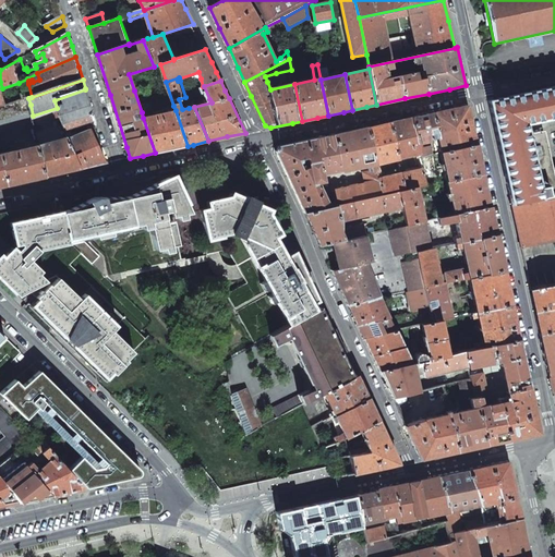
[(2,88),(8,105),(23,99),(25,98),(19,83),(2,88)]
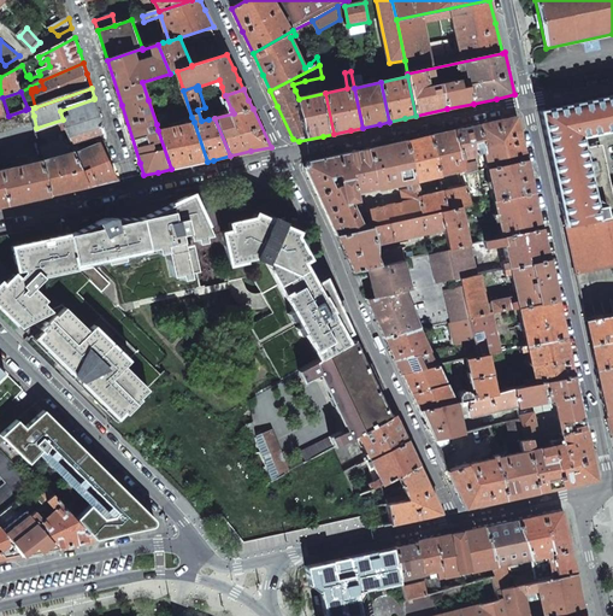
[(612,97),(587,103),(542,112),(555,171),(567,226),(612,215),(612,191),(602,145),(584,148),(582,136),(612,130),(612,97)]
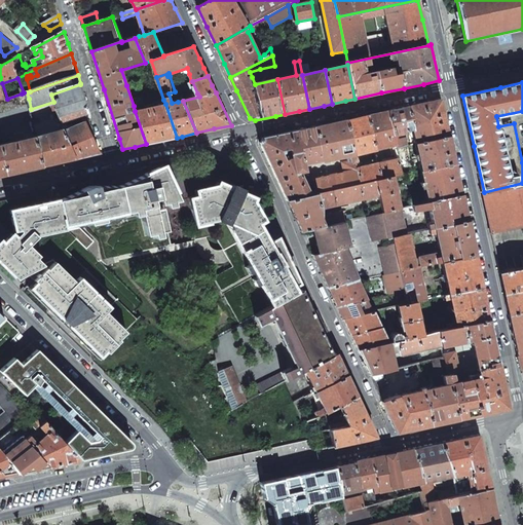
[(80,84),(51,95),(53,102),(58,111),(62,123),(89,114),(84,98),(80,84)]
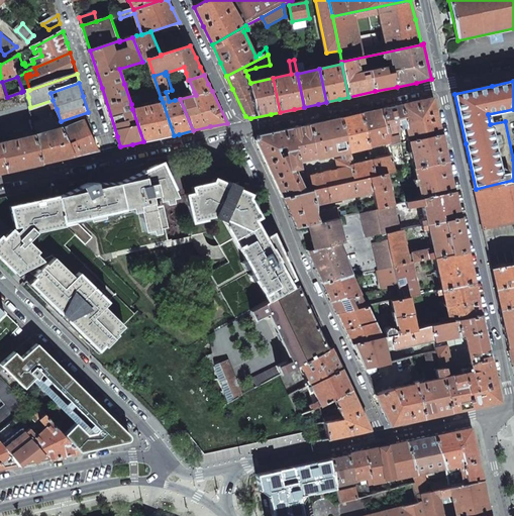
[(141,102),(131,104),(132,109),(143,141),(159,138),(174,135),(163,102),(161,98),(151,100),(150,97),(140,99),(141,102)]
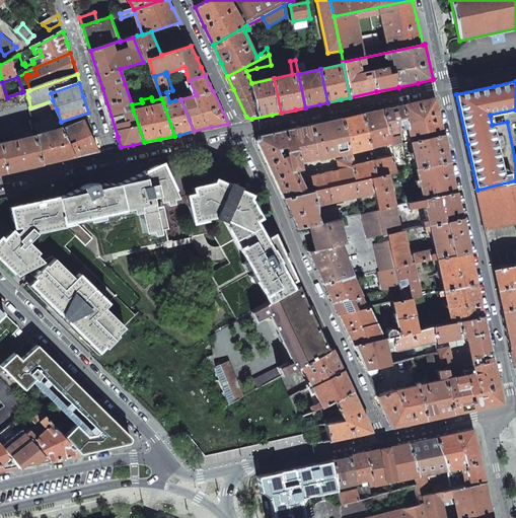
[(440,115),(437,98),(425,101),(404,105),(409,126),(412,143),(445,135),(440,115)]
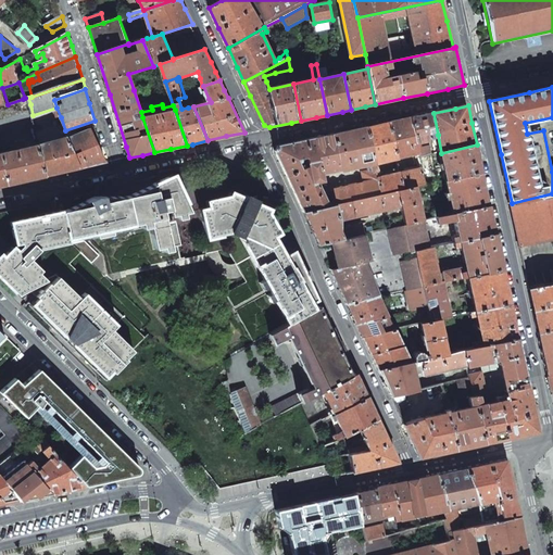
[(428,114),(413,117),(420,153),(422,158),(432,154),(430,140),(432,139),(432,136),(434,137),(435,137),(437,136),(438,135),(434,113),(428,114)]
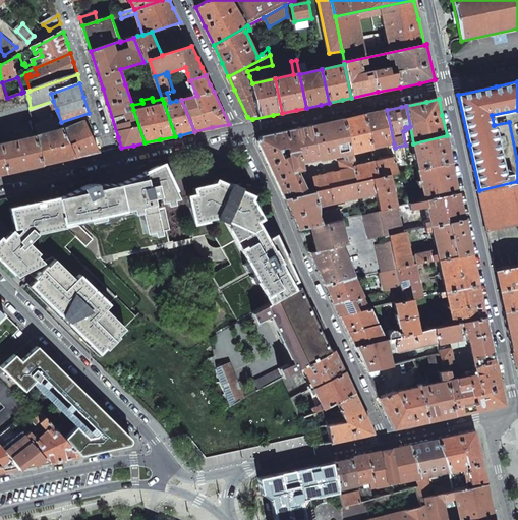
[(380,112),(365,115),(372,149),(394,143),(387,110),(380,112)]
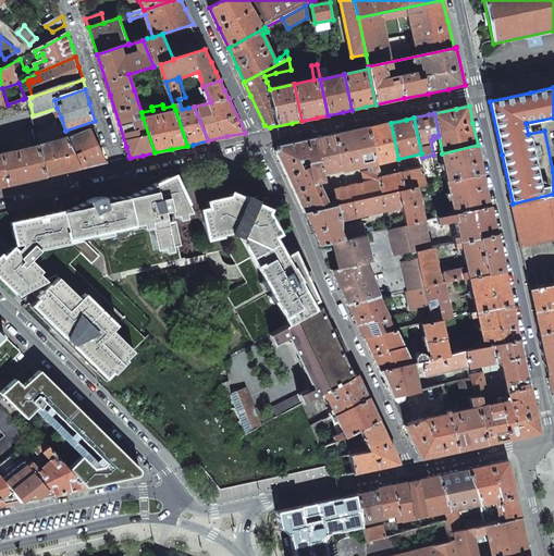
[(383,124),(369,127),(378,170),(382,169),(381,163),(398,159),(391,123),(383,124)]
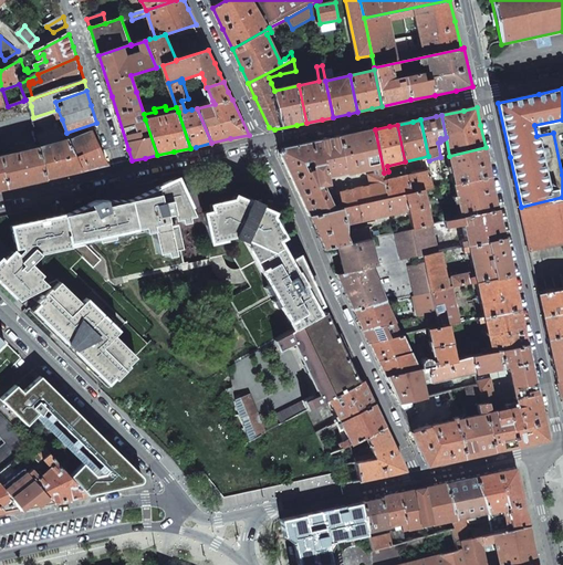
[(386,181),(384,173),(375,129),(339,137),(296,147),(284,149),(282,154),(296,185),(311,217),(391,199),(386,181)]
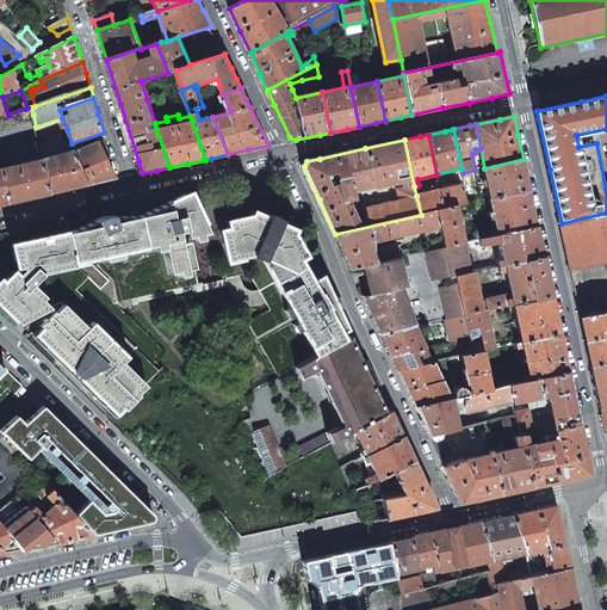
[(76,153),(90,185),(107,182),(119,179),(101,142),(81,151),(79,142),(73,145),(75,152),(76,153)]
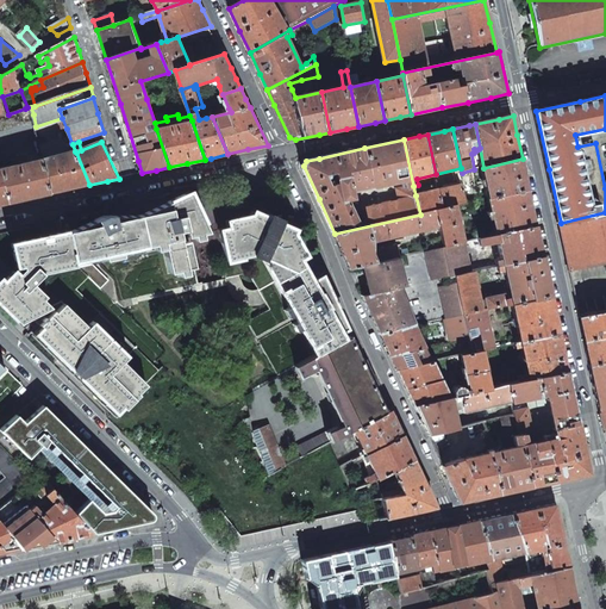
[(44,159),(51,193),(74,188),(89,185),(76,153),(75,151),(73,153),(44,159)]
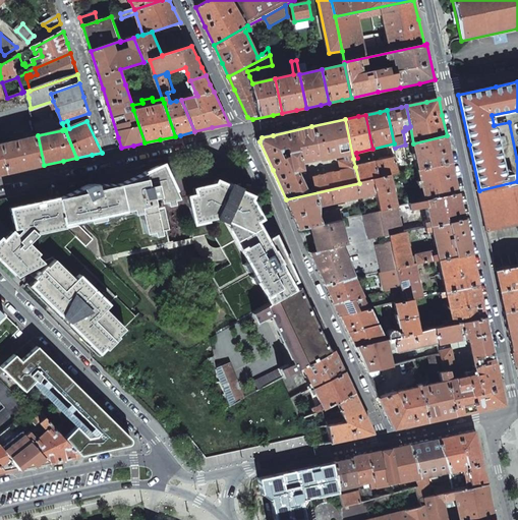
[(3,143),(10,173),(30,169),(44,165),(38,135),(3,143)]
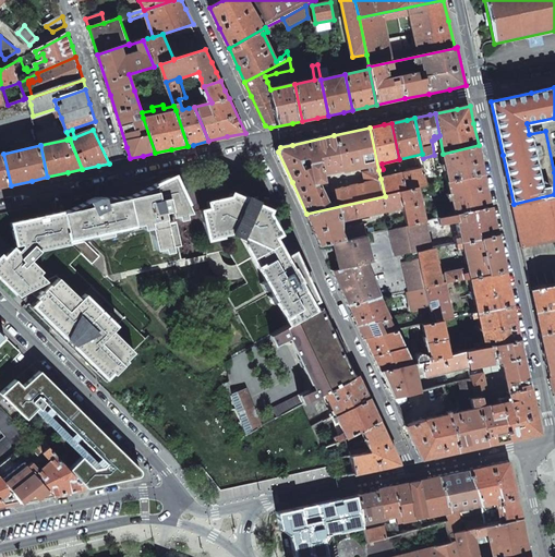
[(479,145),(443,154),(445,165),(443,165),(444,168),(446,167),(449,181),(484,173),(481,158),(479,145)]
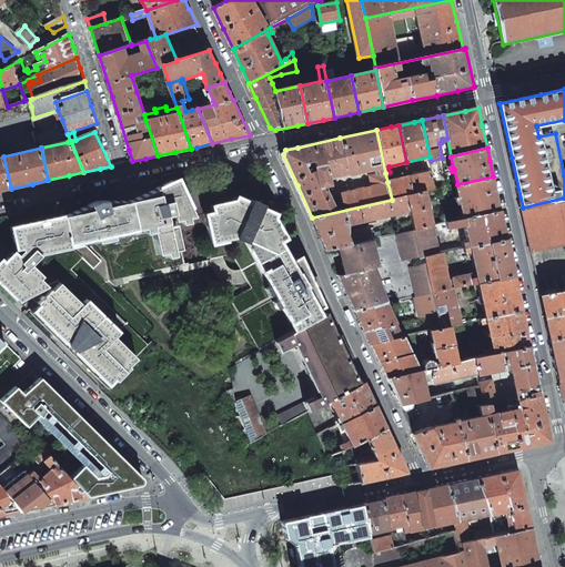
[(3,157),(0,157),(0,191),(11,189),(3,157)]
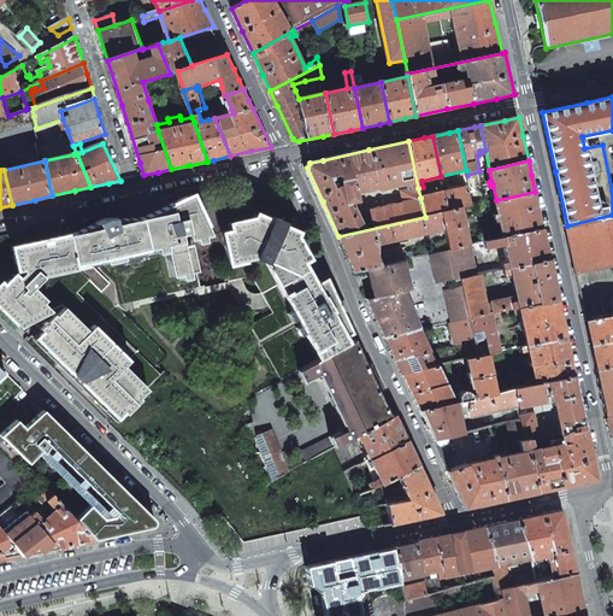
[(479,171),(467,175),(470,187),(470,189),(483,187),(479,171)]
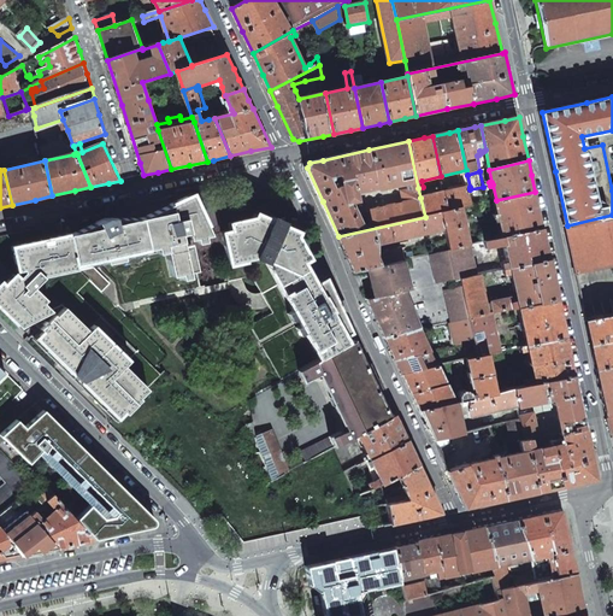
[(470,187),(446,192),(449,211),(463,209),(473,206),(471,195),(470,189),(470,187)]
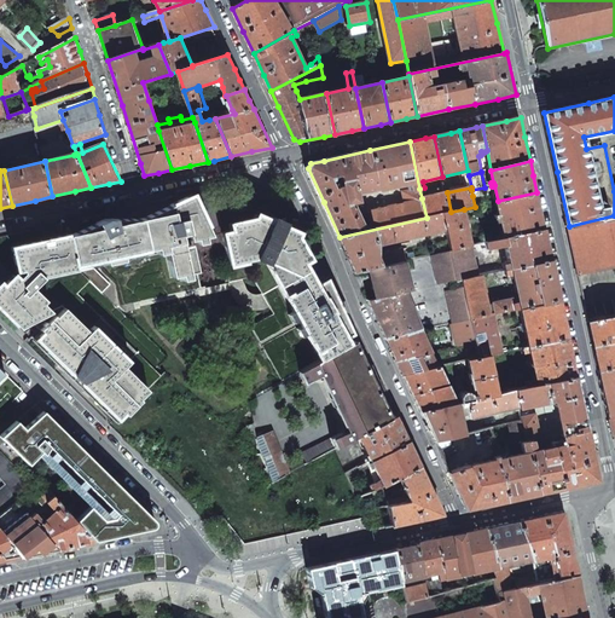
[(447,192),(422,198),(427,218),(444,213),(451,212),(447,192)]
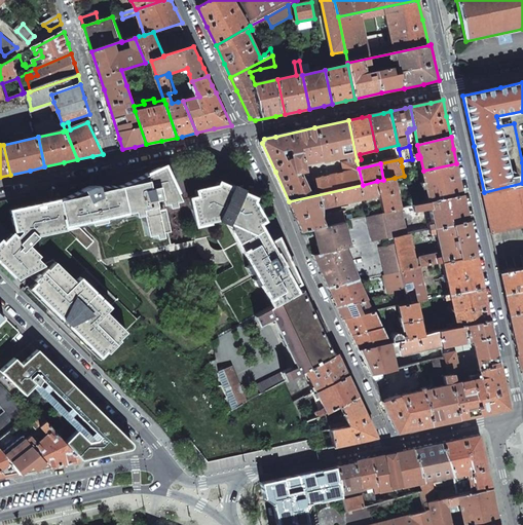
[(456,163),(423,171),(425,183),(423,184),(423,186),(426,186),(431,203),(463,195),(459,178),(456,163)]
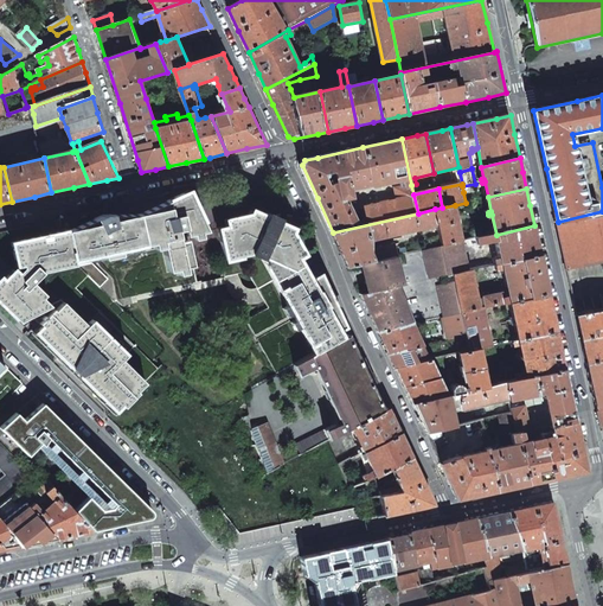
[(204,238),(203,233),(209,231),(191,192),(170,202),(171,209),(141,216),(116,221),(115,216),(107,216),(97,219),(98,224),(72,230),(70,231),(76,260),(76,262),(91,276),(117,303),(121,301),(126,307),(134,305),(133,299),(199,284),(188,236),(194,235),(196,240),(204,238)]
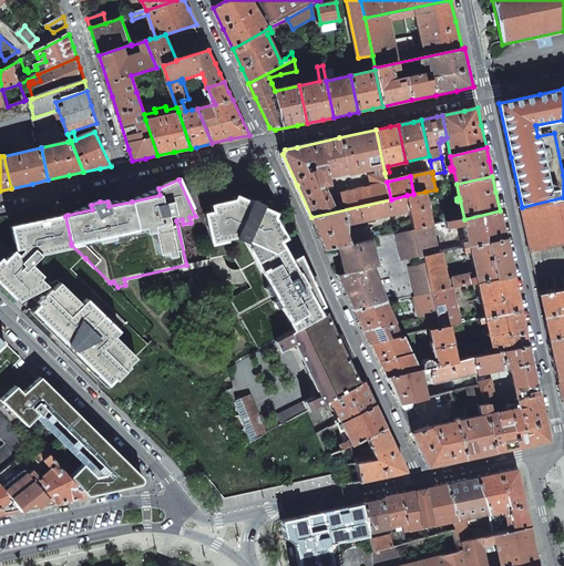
[(159,188),(132,202),(160,195),(159,188)]
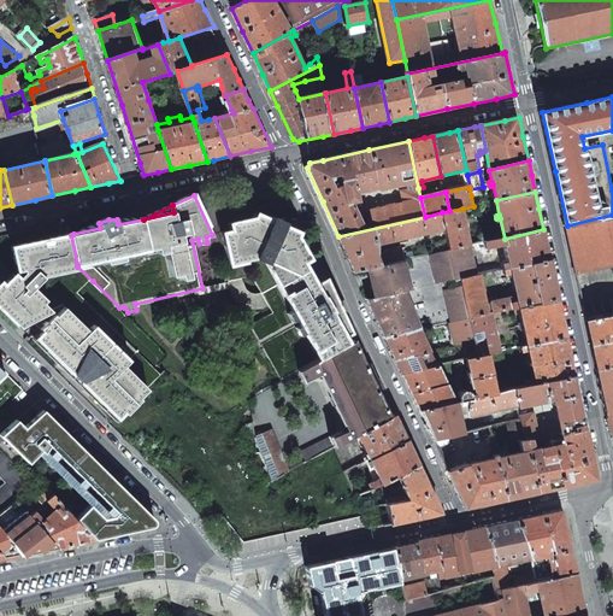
[(447,232),(451,250),(471,246),(467,230),(470,229),(470,226),(467,227),(463,209),(449,211),(442,212),(447,232)]
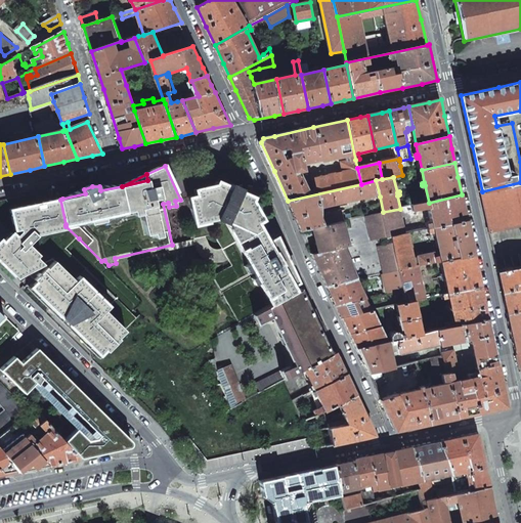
[(361,184),(288,201),(295,216),(302,230),(313,228),(343,221),(348,220),(346,211),(326,216),(324,212),(319,213),(317,210),(380,197),(376,180),(361,184)]
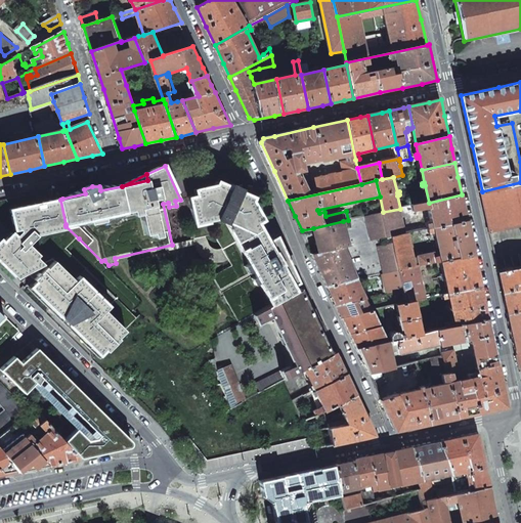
[(216,262),(221,263),(225,262),(230,260),(234,266),(269,243),(258,223),(263,220),(253,201),(254,198),(242,192),(243,189),(245,185),(240,187),(233,184),(231,187),(219,182),(217,185),(197,190),(198,197),(190,198),(197,225),(196,246),(199,246),(201,253),(204,256),(207,259),(212,261),(216,262)]
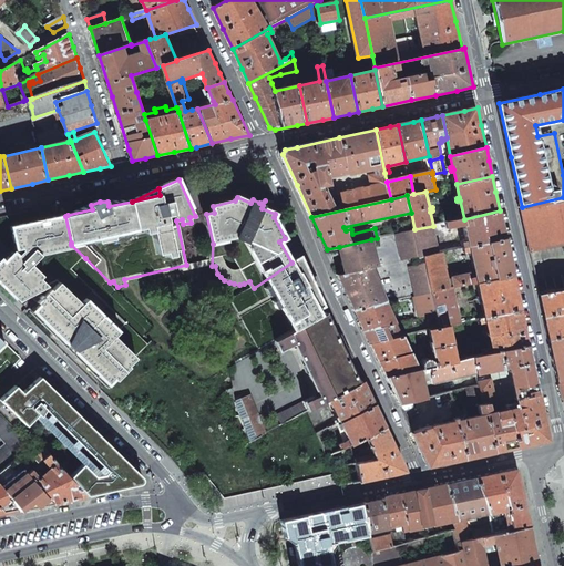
[(563,197),(522,207),(522,208),(527,233),(532,251),(563,245),(563,197)]
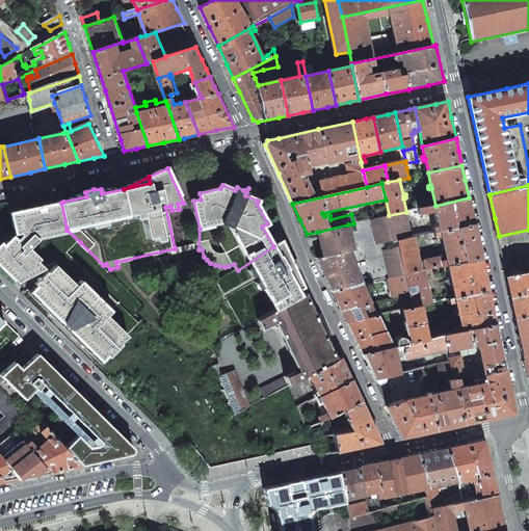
[(85,192),(63,202),(86,196),(85,192)]
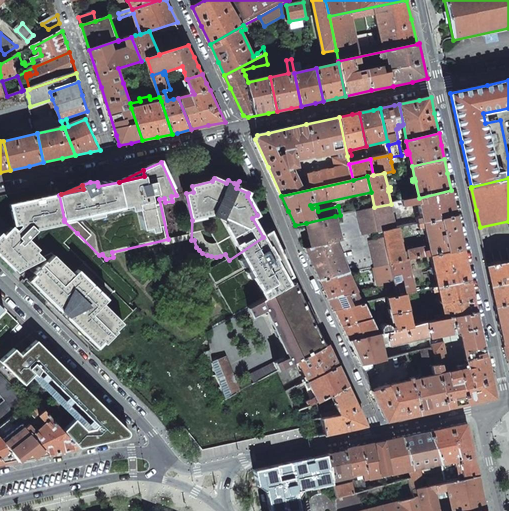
[(419,198),(404,201),(405,207),(420,204),(423,217),(418,219),(419,224),(457,216),(454,202),(451,190),(419,198)]
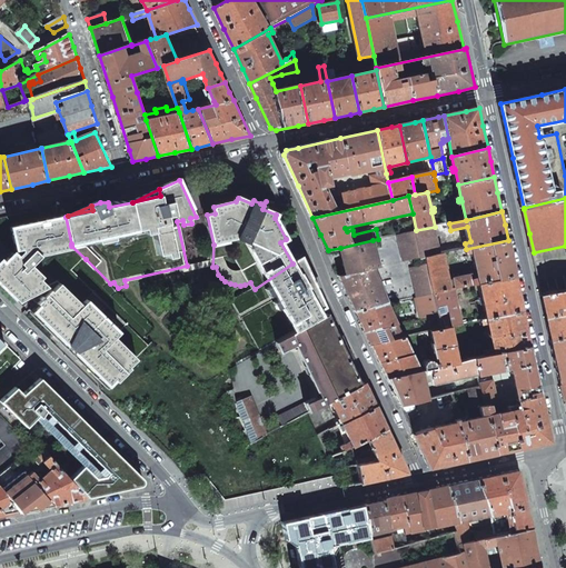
[(71,243),(66,217),(48,220),(49,223),(42,226),(41,222),(17,228),(12,228),(18,251),(21,250),(23,249),(23,251),(48,248),(71,243)]
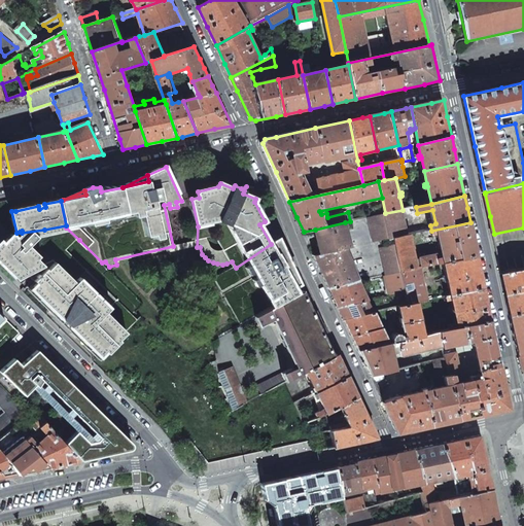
[(410,236),(404,210),(403,210),(385,213),(391,240),(395,239),(410,236)]
